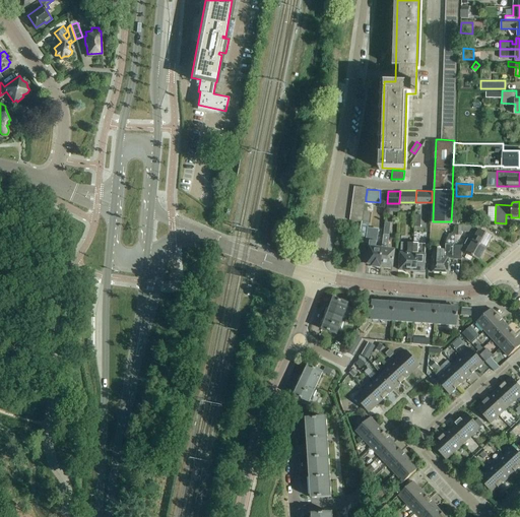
[(478,230),(473,240),(485,247),(492,235),(481,229),(482,223),(462,223),(462,224),(455,223),(455,229),(462,229),(462,230),(478,230)]
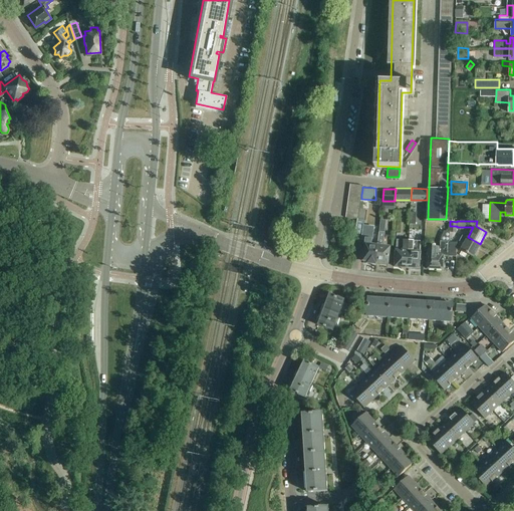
[(377,244),(371,243),(372,237),(371,225),(363,224),(361,238),(366,238),(363,259),(367,259),(367,261),(375,262),(377,244)]
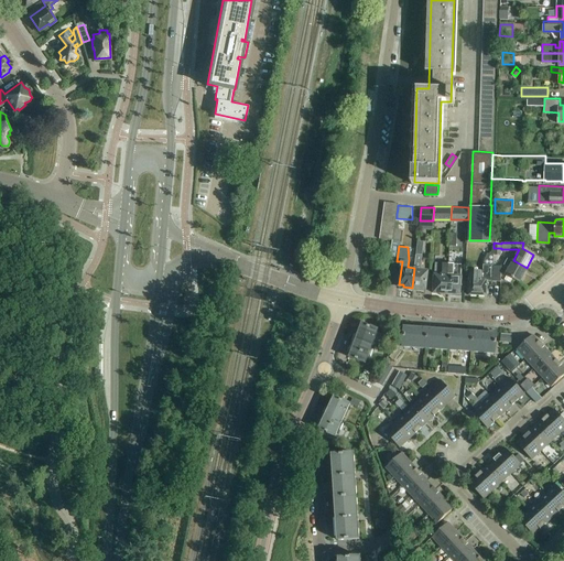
[(427,269),(420,268),(421,252),(416,252),(414,268),(412,288),(424,289),(424,288),(426,288),(427,269)]
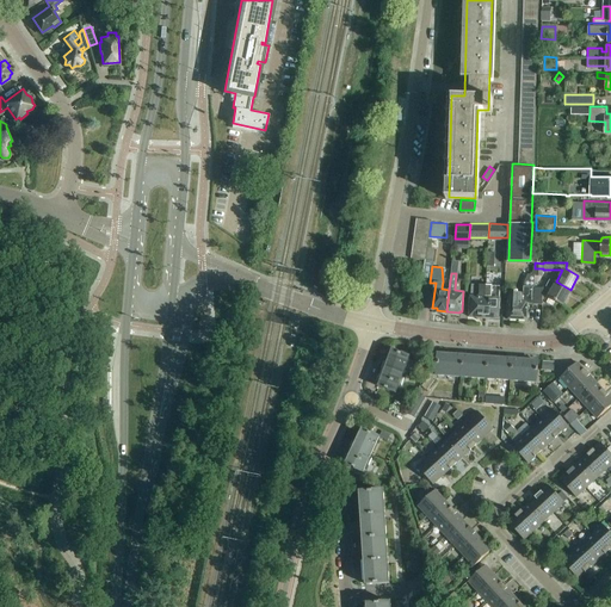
[(556,282),(550,278),(545,284),(553,287),(548,295),(562,303),(571,290),(556,282)]
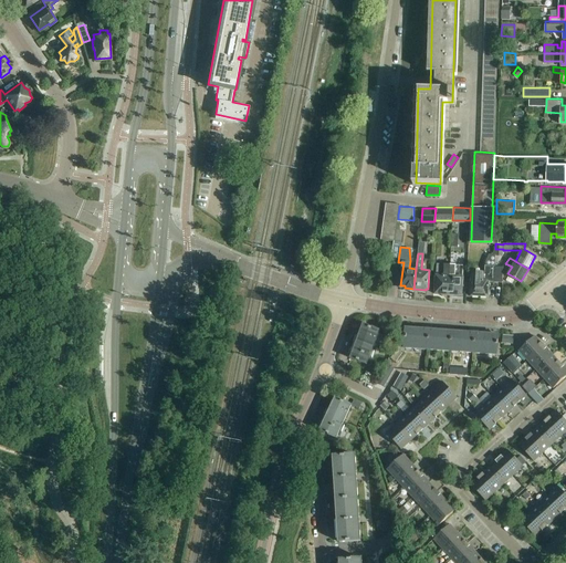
[(449,293),(450,263),(444,262),(437,262),(436,274),(435,273),(433,283),(436,283),(436,292),(449,293)]
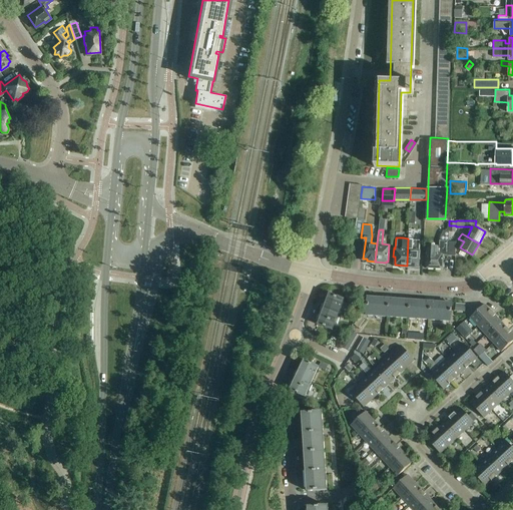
[(408,238),(407,266),(419,266),(419,258),(421,258),(421,249),(420,249),(420,238),(408,238)]
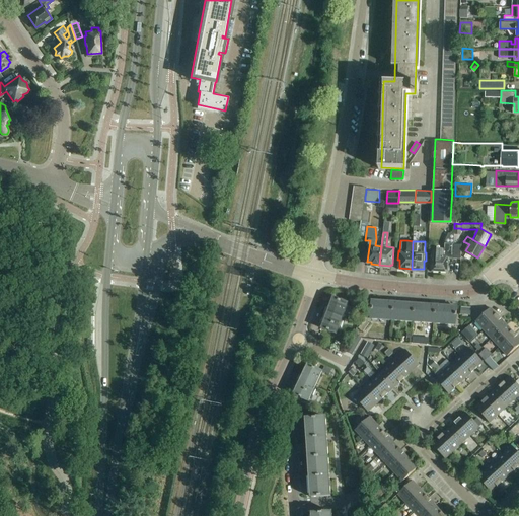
[(453,256),(453,242),(445,242),(445,248),(432,247),(431,256),(432,256),(432,270),(448,271),(448,256),(453,256)]
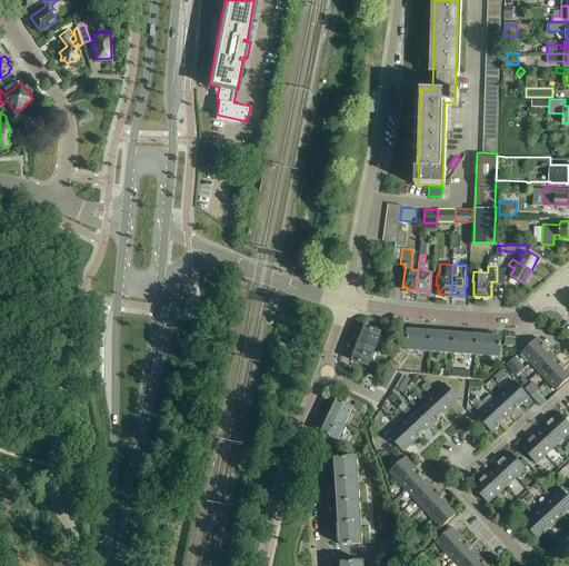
[(498,266),(497,266),(497,281),(505,283),(506,267),(498,266)]
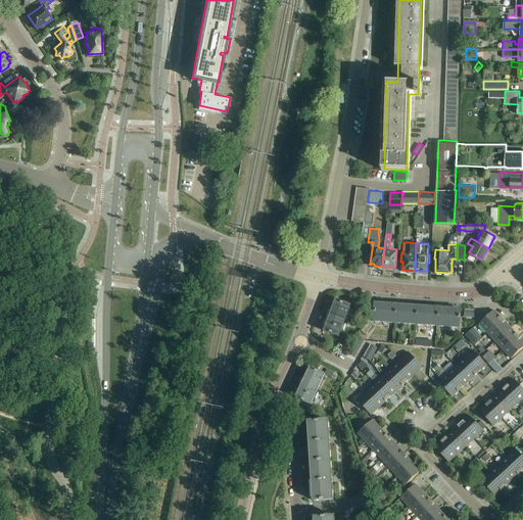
[(325,328),(325,329),(339,334),(350,303),(336,298),(332,308),(324,327),(325,328)]
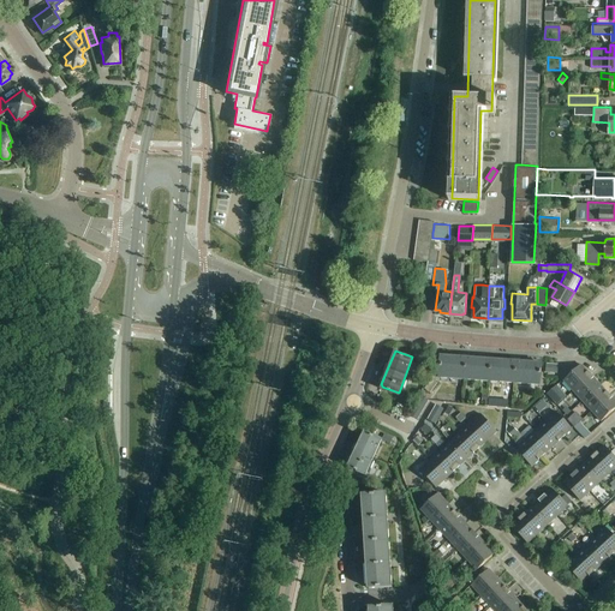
[(439,376),(489,379),(491,358),(441,354),(439,376)]
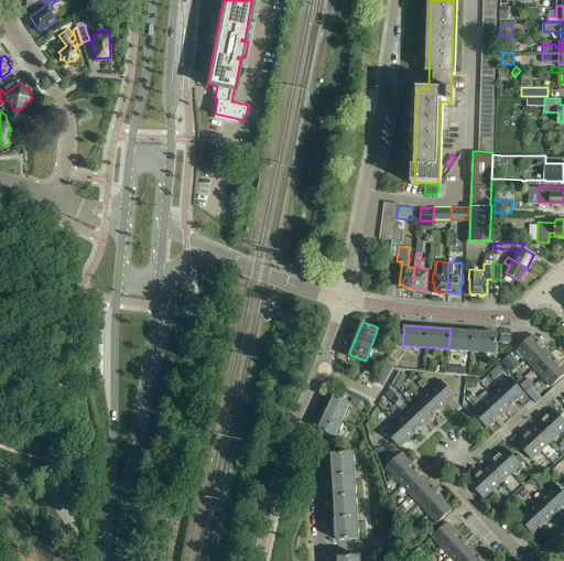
[(451,328),(448,348),(495,352),(497,332),(451,328)]
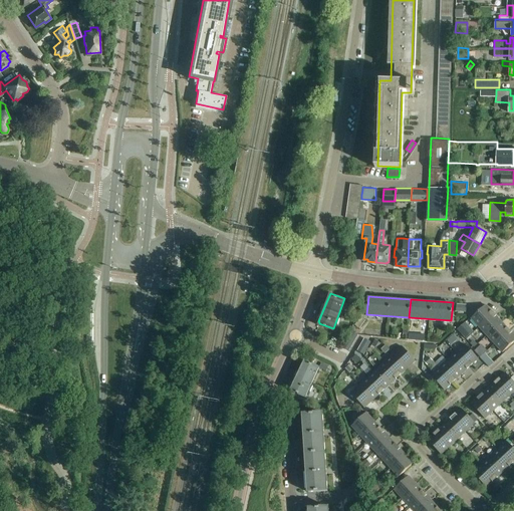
[(358,303),(352,301),(350,309),(356,312),(358,303)]
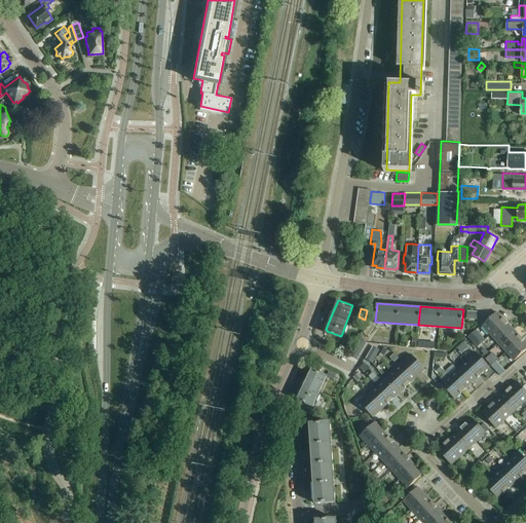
[(482,324),(490,333),(505,320),(497,310),(482,324)]
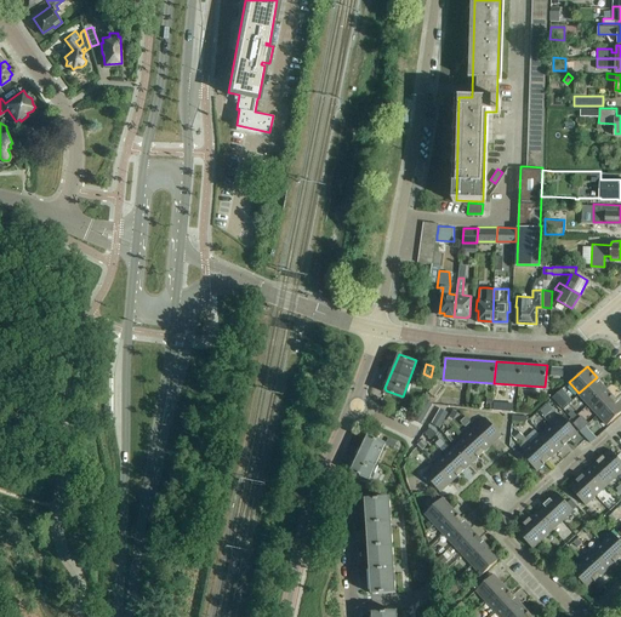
[(579,393),(588,403),(605,387),(597,377),(579,393)]
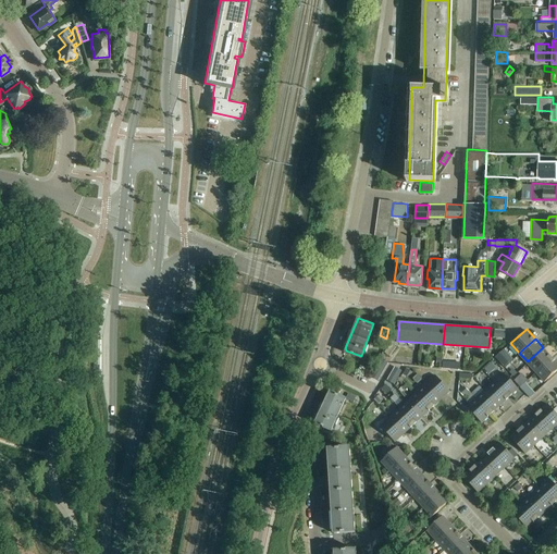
[(528,361),(535,370),(552,356),(543,347),(528,361)]
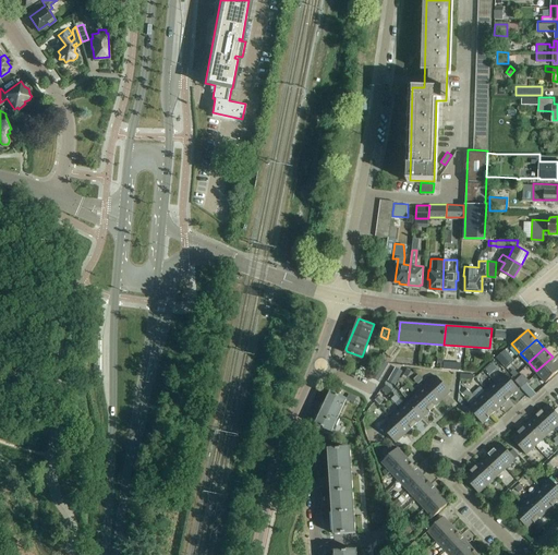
[(497,356),(506,365),(512,360),(504,350),(497,356)]
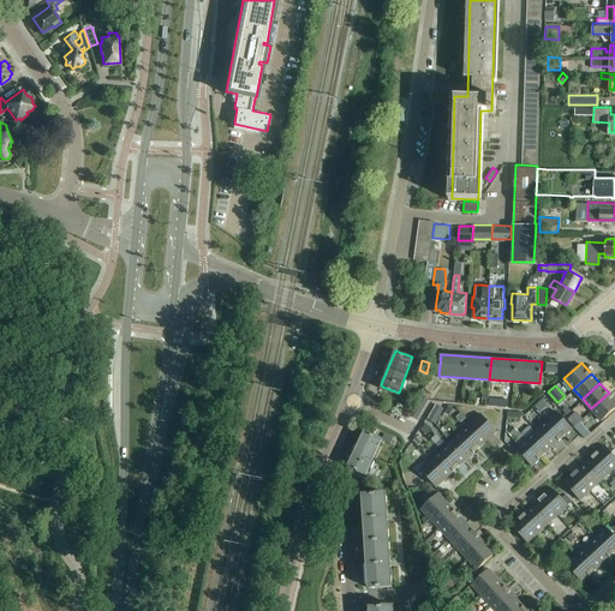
[(614,399),(609,393),(591,408),(602,419),(614,406),(614,399)]
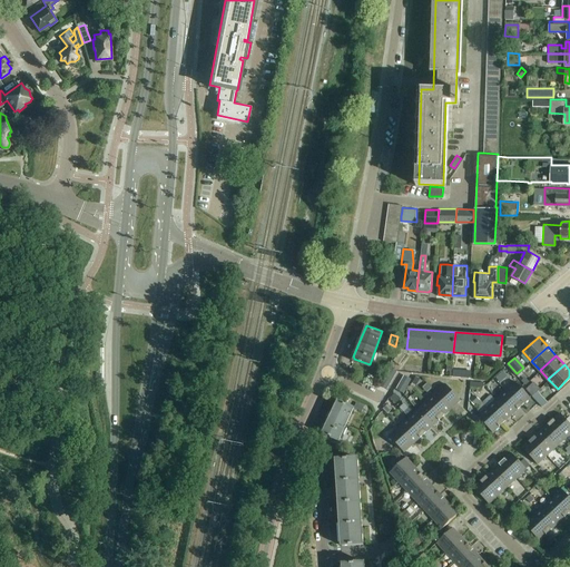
[(500,380),(508,374),(503,369),(495,375),(500,380)]
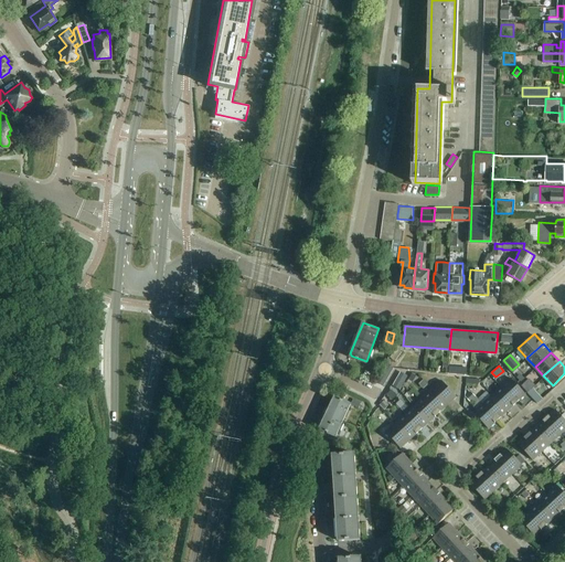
[(511,375),(501,385),(515,401),(525,392),(511,375)]
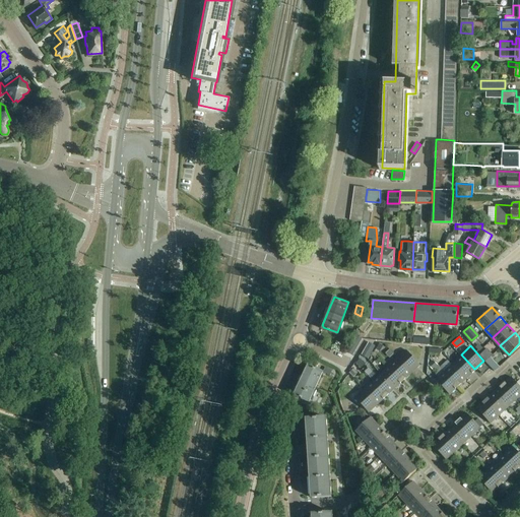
[(406,348),(398,357),(411,371),(420,363),(406,348)]
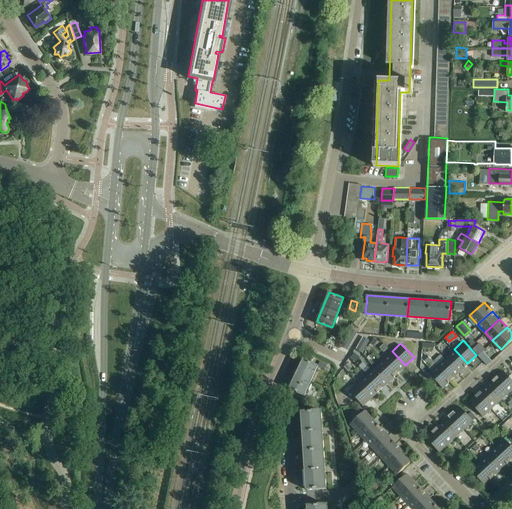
[(482,350),(476,344),(473,347),(478,353),(482,350)]
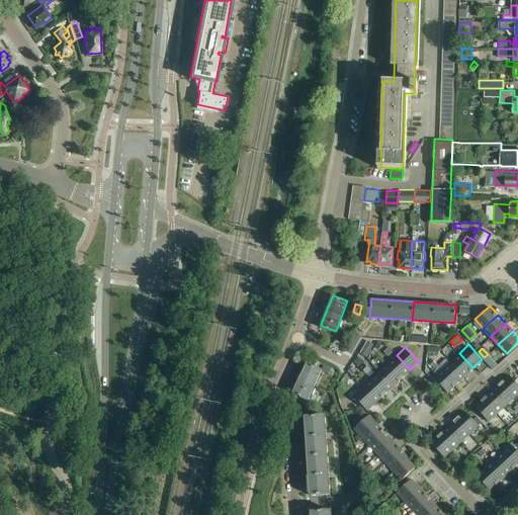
[(359,362),(364,358),(359,352),(354,357),(359,362)]
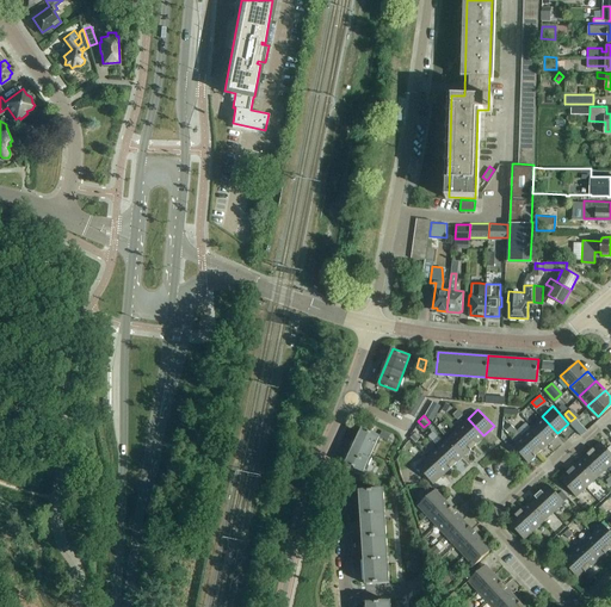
[(542,416),(532,425),(548,443),(557,433),(542,416)]
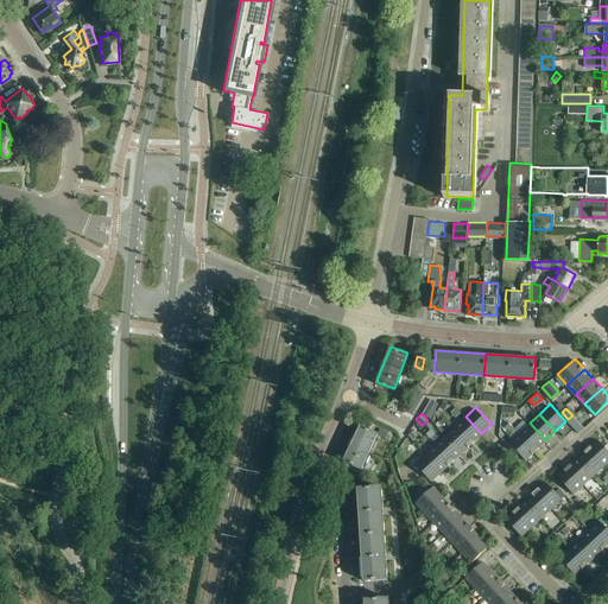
[(466,417),(455,425),(472,443),(481,433),(466,417)]
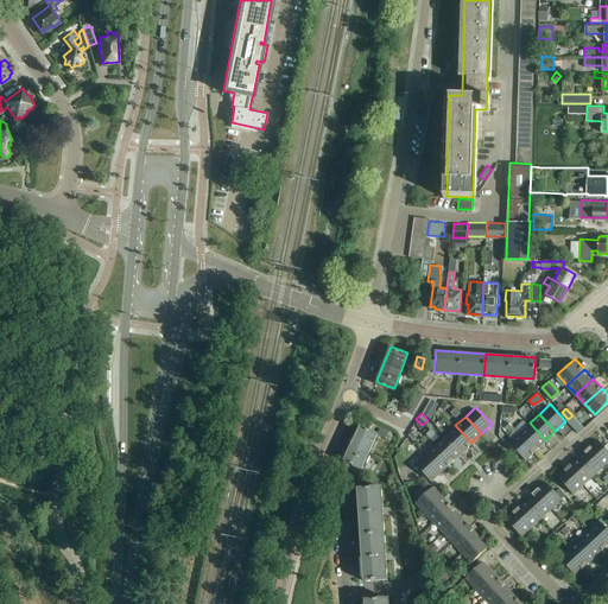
[(501,424),(506,430),(512,425),(507,418),(501,424)]
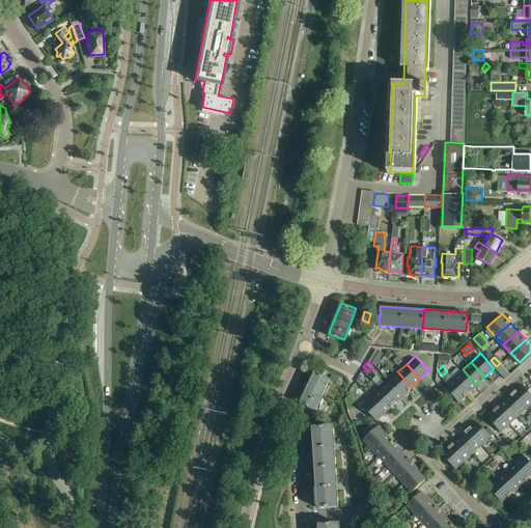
[(463,369),(454,378),(468,392),(476,385),(463,369)]
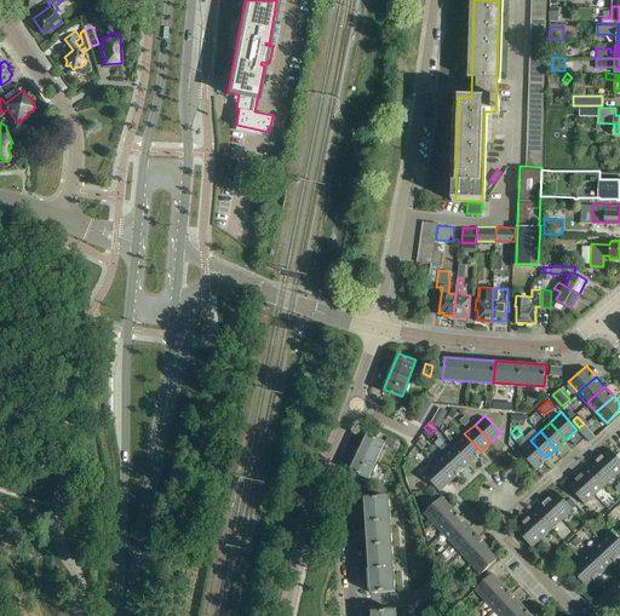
[(363,444),(362,444),(351,467),(352,467),(351,468),(368,477),(384,442),(368,433),(363,444)]
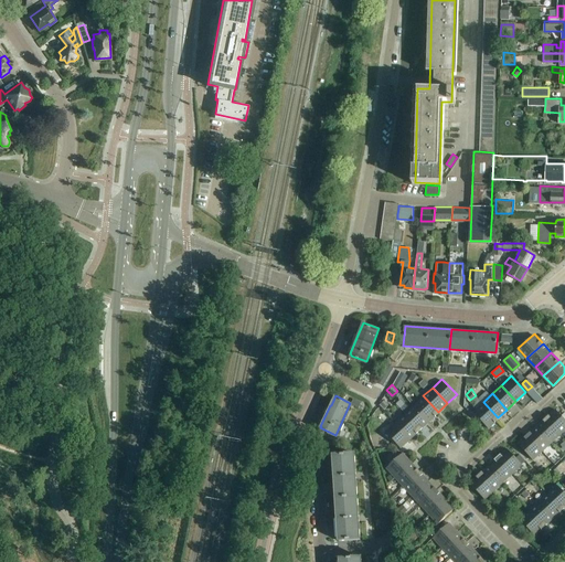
[(423,395),(414,404),(428,421),(438,412),(423,395)]
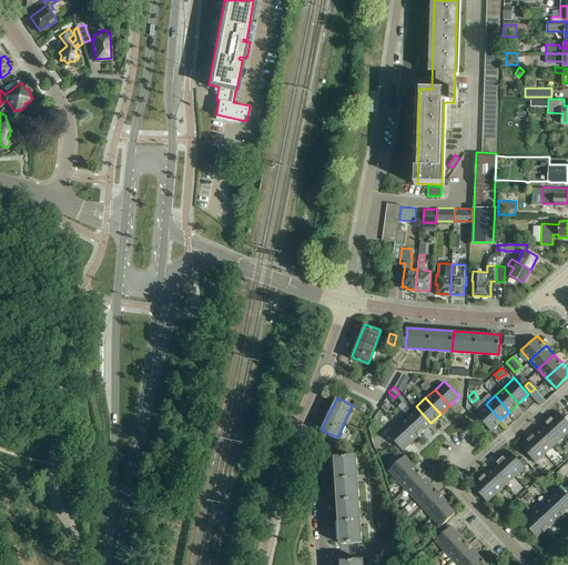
[(386,401),(382,405),(386,410),(391,405),(386,401)]
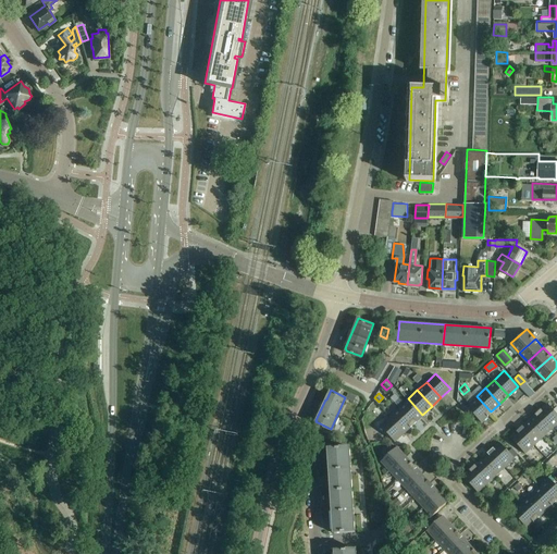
[(491,411),(477,396),(467,405),(481,421),(491,411)]
